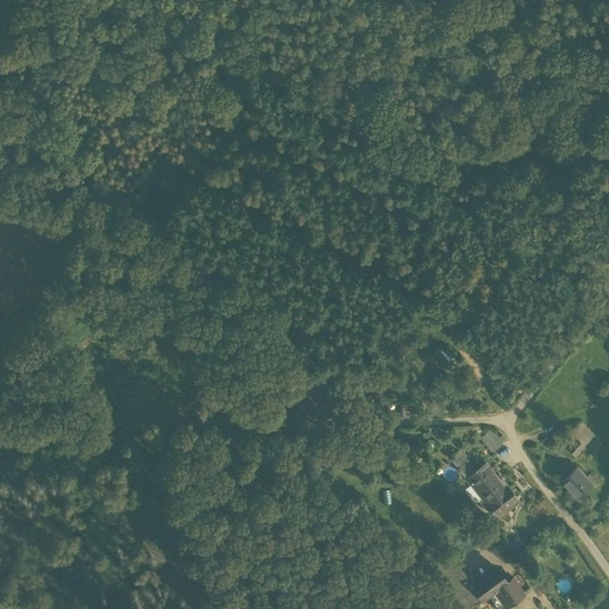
[(438,358),(452,371),(458,364),(445,351),(438,358)]
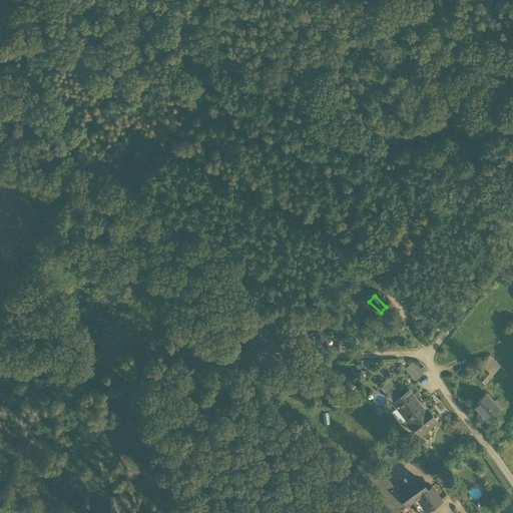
[(265,335),(269,340),(275,336),(271,331),(265,335)]
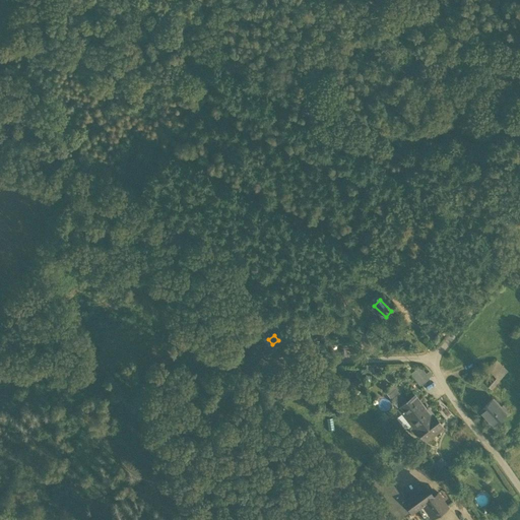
[(261,345),(265,350),(272,344),(268,339),(261,345)]
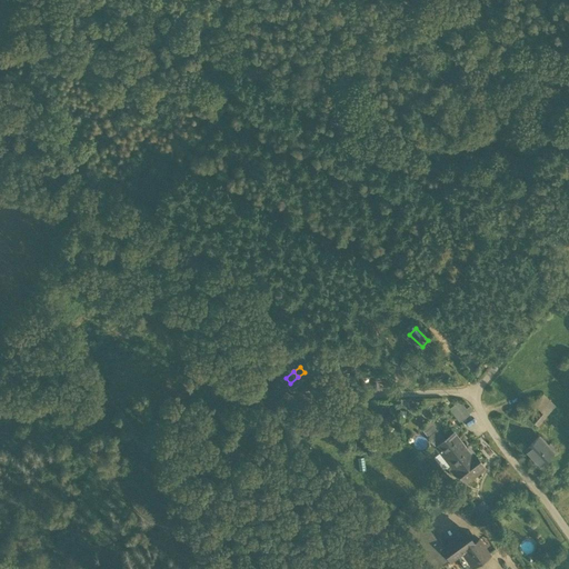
[(309,378),(305,372),(298,377),(290,383),(296,389),(309,378)]
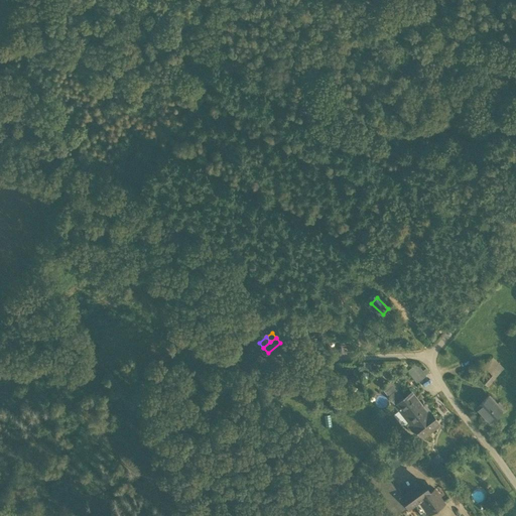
[(484,368),(494,378),(503,368),(492,358),(484,368)]
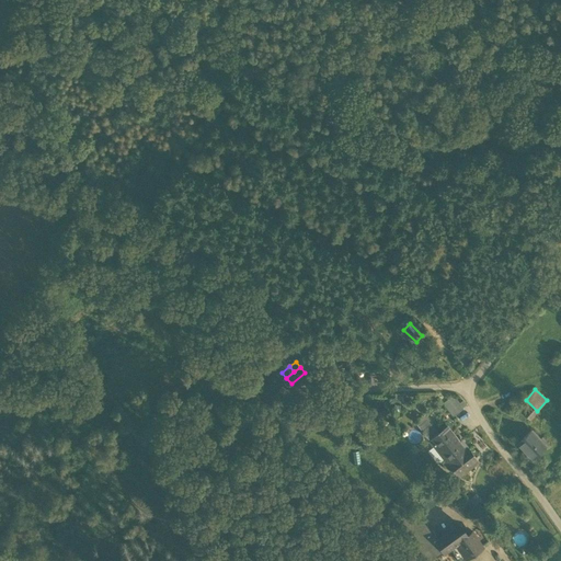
[(453,415),(466,403),(462,400),(459,402),(456,398),(449,397),(443,403),(444,405),(453,415)]
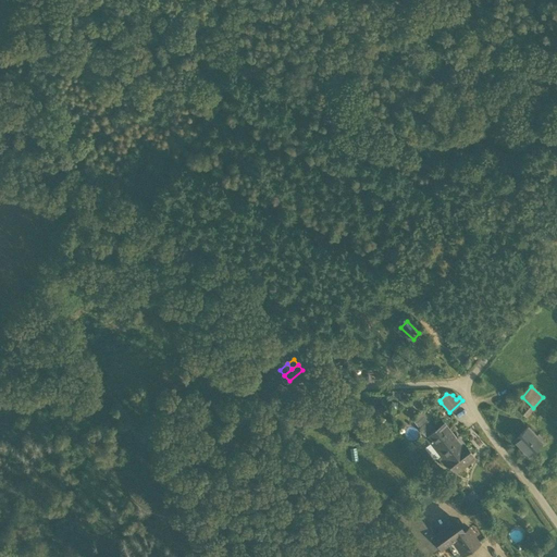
[(514,407),(525,418),(533,408),(522,397),(514,407)]
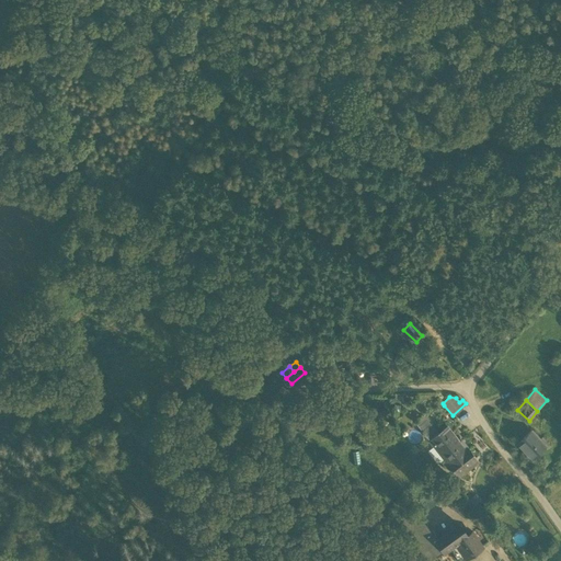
[(430,420),(425,413),(414,422),(430,439),(437,433),(427,421),(430,420)]
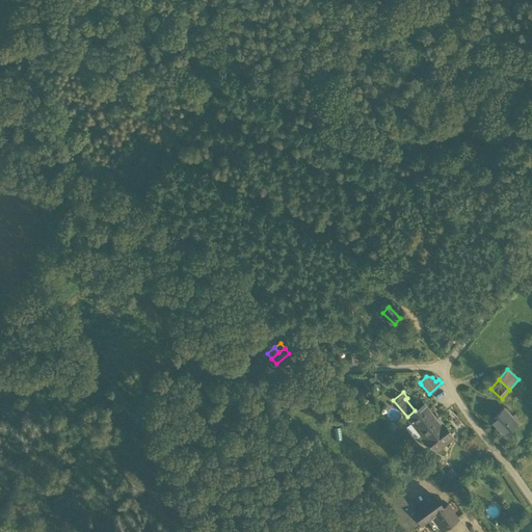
[(407,417),(434,451),(453,436),(444,424),(442,426),(424,404),(415,411),(415,410),(407,417)]
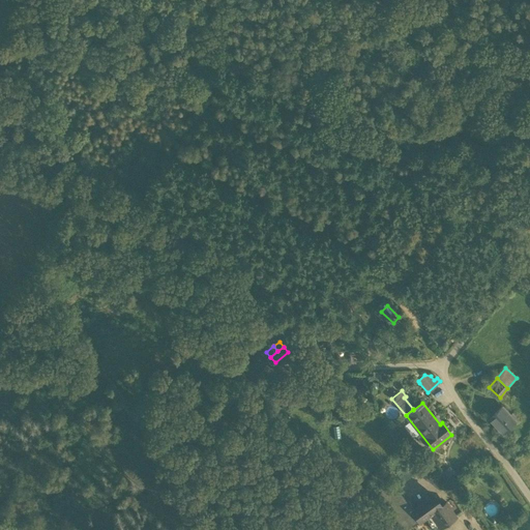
[(488,419),(503,435),(517,421),(501,407),(488,419)]
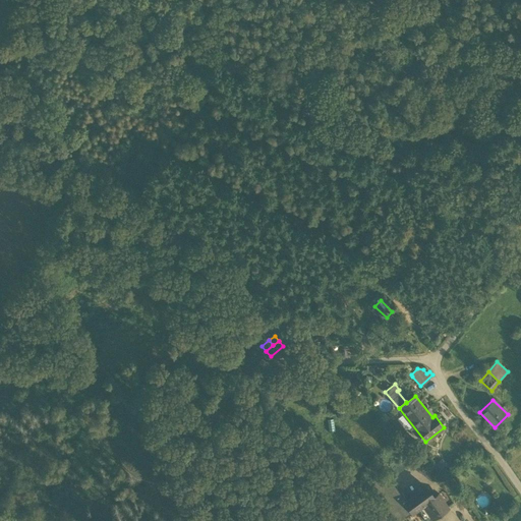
[(443,457),(438,463),(446,470),(452,464),(443,457)]
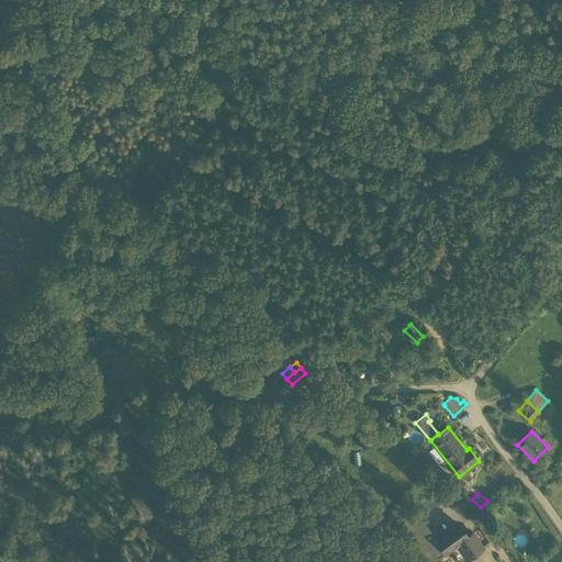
[(429,548),(436,558),(445,551),(438,542),(426,525),(407,538),(419,554),(429,548)]
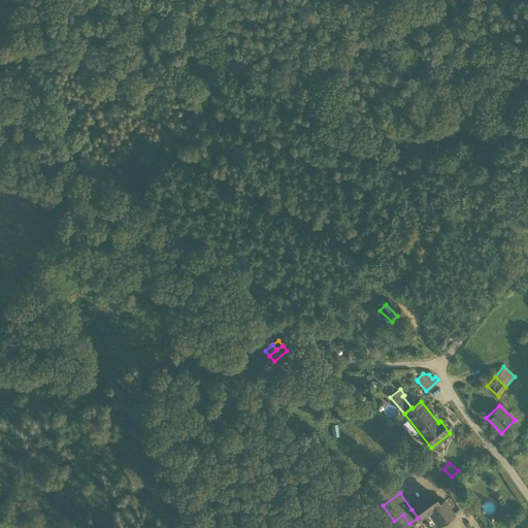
[(423,515),(431,527),(432,527),(453,514),(443,501),(438,505),(432,495),(411,509),(418,518),(423,515)]
